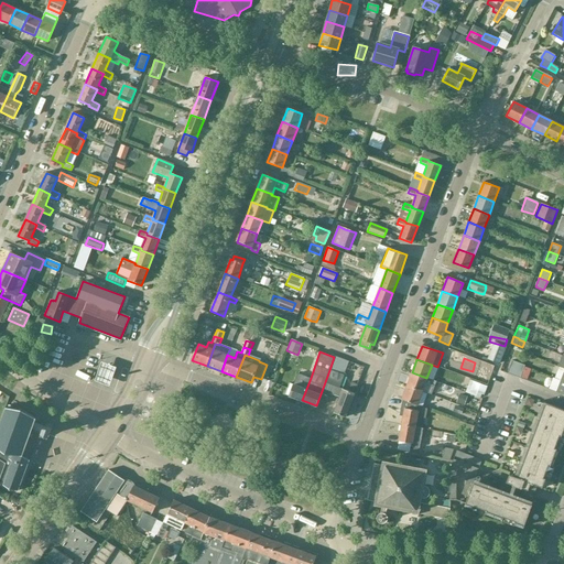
[(531,369),(524,367),(525,365),(512,360),(507,373),(520,378),(527,380),(531,369)]
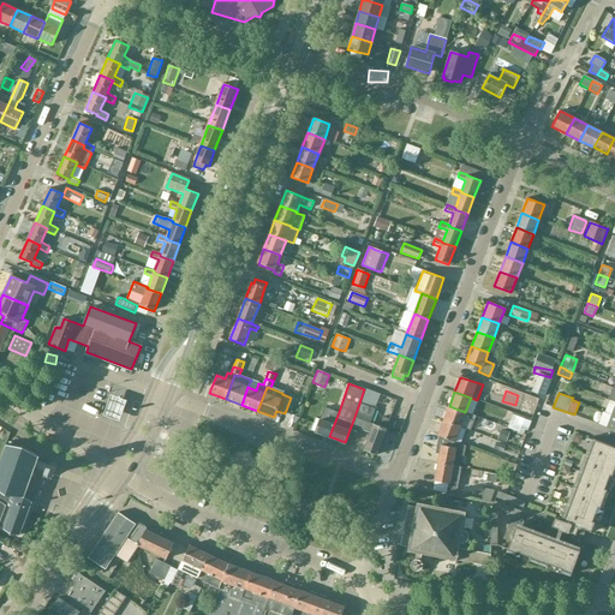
[(108,399),(101,419),(118,425),(125,405),(108,399)]
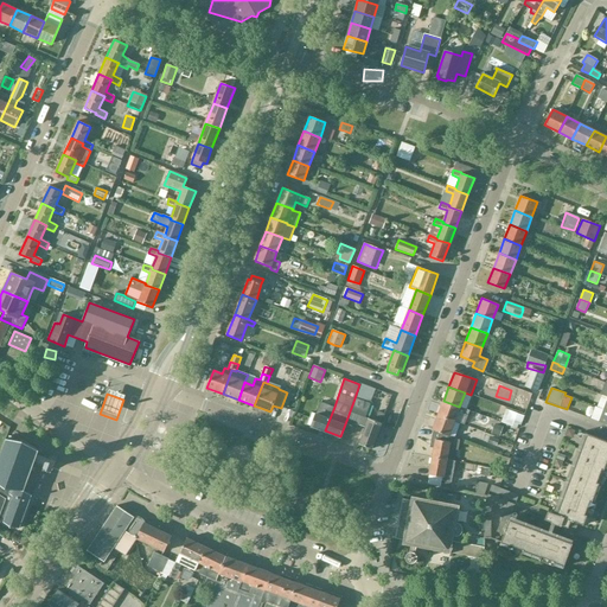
[(353,423),(365,428),(369,419),(364,417),(370,404),(355,398),(350,411),(346,421),(350,422),(349,425),(352,426),(353,423)]
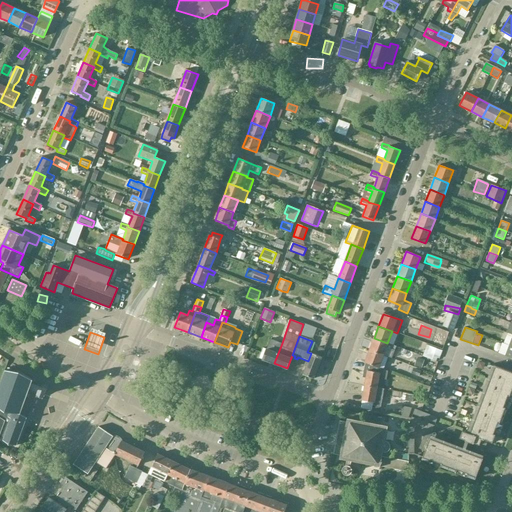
[(396,346),(387,343),(374,338),(369,350),(383,355),(385,349),(388,350),(392,350),(394,351),(396,346)]
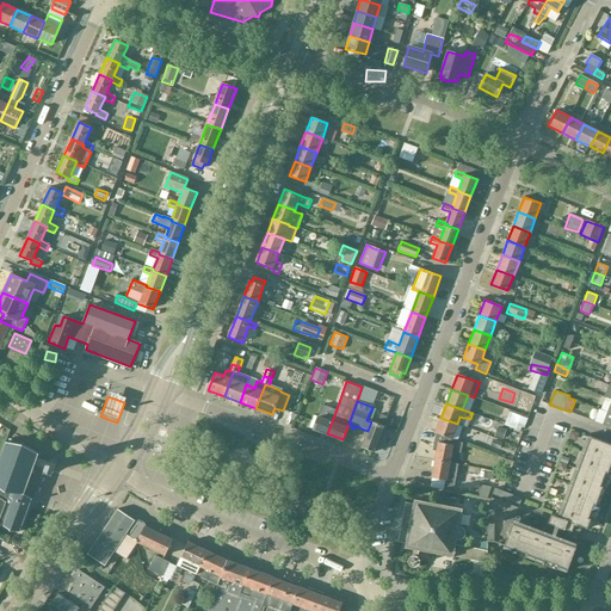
[(323,432),(327,433),(337,409),(322,405),(320,412),(319,417),(314,415),(309,427),(323,433),(323,432)]
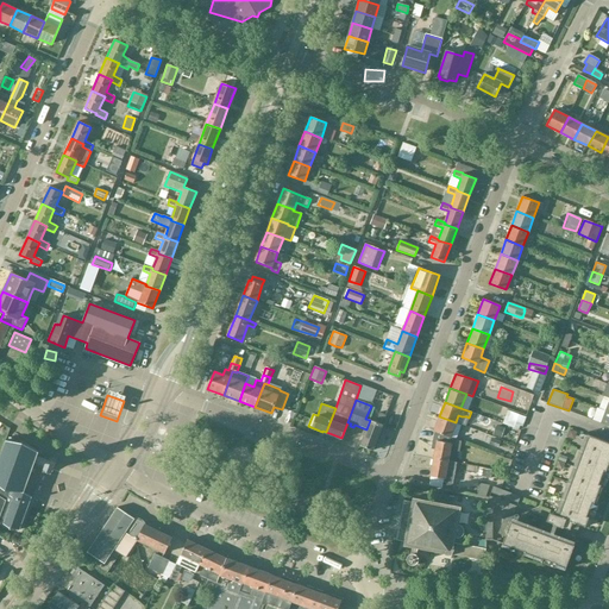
[(366,429),(360,446),(374,451),(383,425),(385,415),(380,413),(376,422),(370,420),(366,429)]
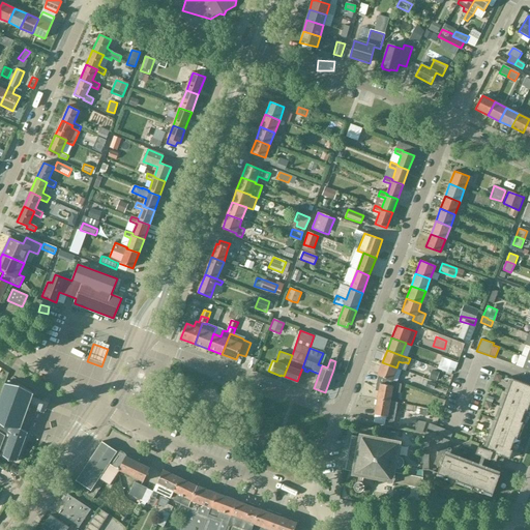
[(391,381),(396,367),(382,362),(377,375),(378,376),(383,378),(390,380),(391,381)]
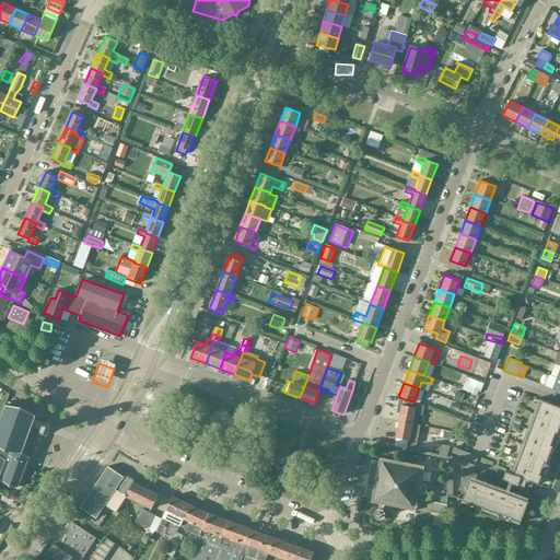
[(412,401),(405,399),(399,397),(396,412),(400,413),(398,421),(411,424),(413,413),(422,416),(423,406),(413,403),(412,401)]
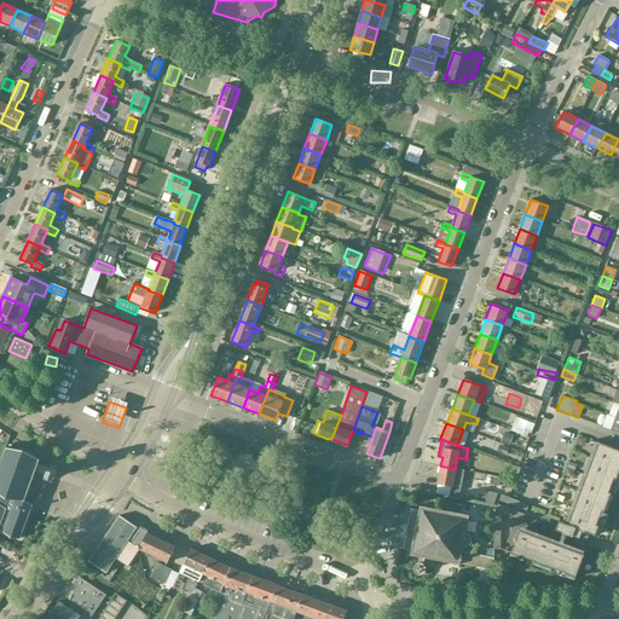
[(618,450),(599,443),(567,525),(559,521),(555,530),(561,532),(568,534),(566,538),(582,544),(586,532),(595,536),(599,527),(602,528),(608,513),(605,512),(611,495),(614,496),(618,484),(618,479),(617,479),(618,472),(618,450)]
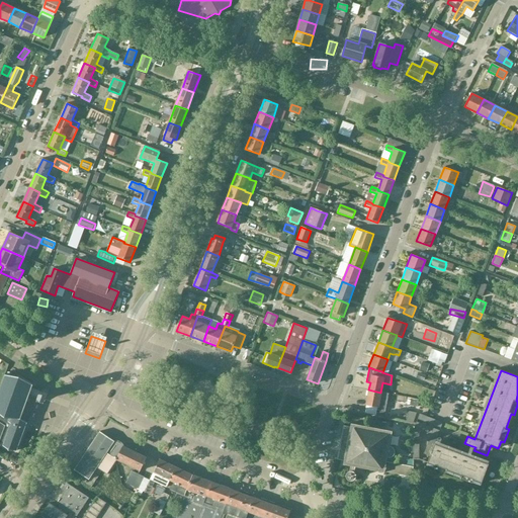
[(0,443),(3,445),(3,446),(9,450),(17,451),(27,423),(20,419),(29,395),(38,398),(37,402),(39,404),(44,404),(49,391),(46,389),(42,389),(40,392),(31,389),(32,385),(19,376),(4,374),(0,386),(0,443)]
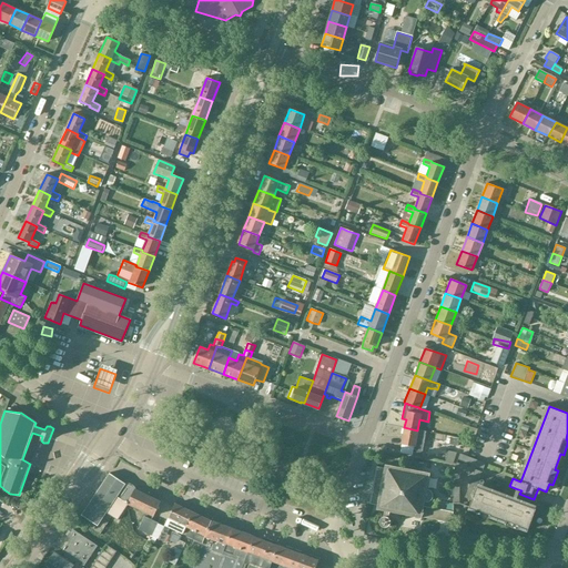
[(417,430),(404,427),(402,444),(414,446),(412,455),(424,457),(425,452),(422,450),(425,432),(417,430)]
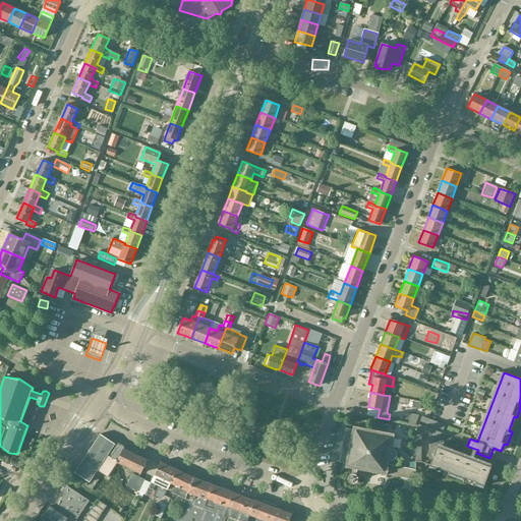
[(421,415),(419,421),(443,430),(445,424),(421,415)]
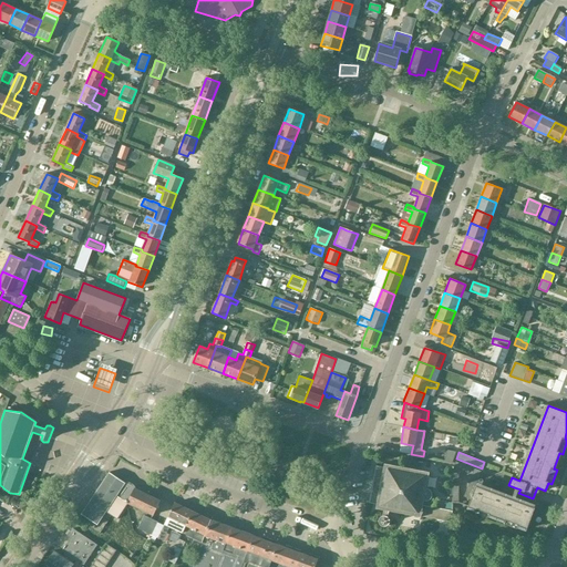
[(451,502),(457,502),(459,474),(460,470),(467,473),(470,467),(455,461),(451,472),(451,502)]
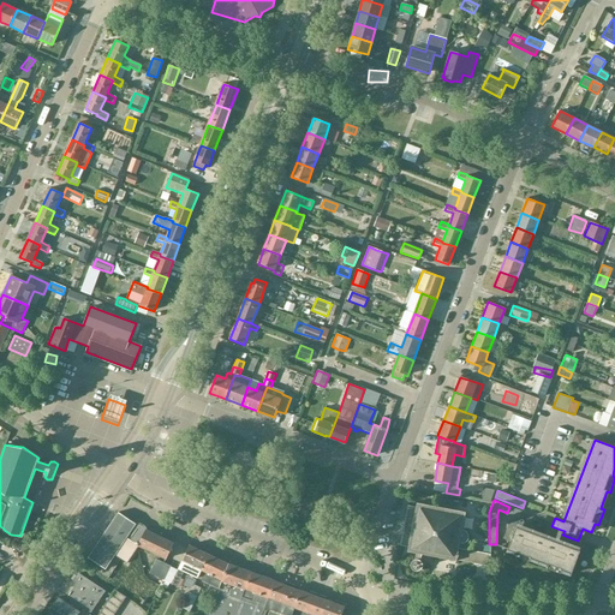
[(463,530),(466,512),(416,503),(416,507),(407,506),(400,545),(408,547),(407,551),(416,553),(416,560),(415,560),(413,561),(412,562),(411,563),(411,565),(411,566),(411,567),(411,568),(412,569),(413,569),(413,571),(415,571),(416,572),(417,572),(418,572),(419,572),(419,571),(421,571),(422,569),(422,568),(423,568),(423,567),(423,566),(423,565),(423,563),(422,562),(422,561),(421,560),(422,554),(457,561),(457,560),(489,566),(490,554),(465,549),(466,543),(465,542),(467,539),(469,535),(467,533),(466,532),(466,531),(465,531),(464,530),(463,530)]
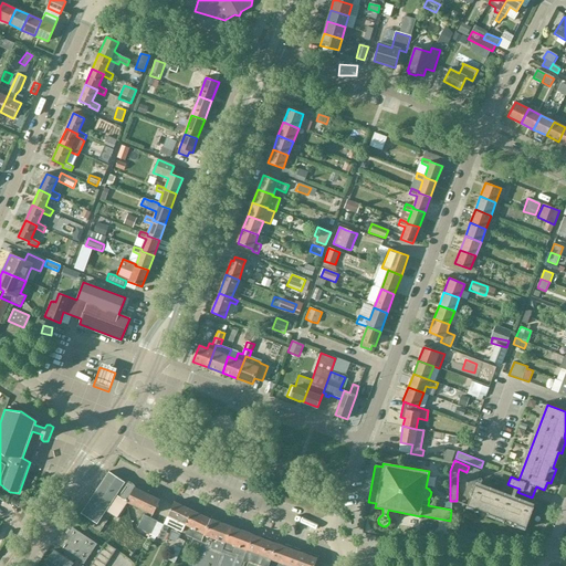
[(474,484),(480,470),(473,468),(462,495),(469,499),(465,506),(474,509),(473,512),(486,517),(488,514),(503,520),(502,523),(515,528),(516,525),(524,528),(533,506),(474,484)]
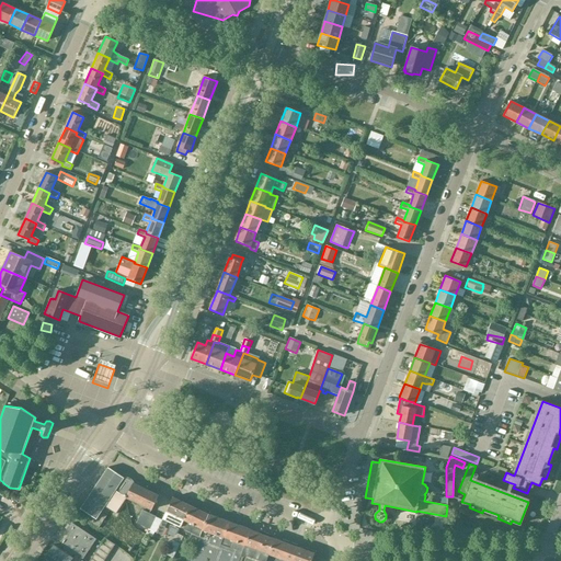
[(81,510),(96,519),(115,491),(126,495),(125,496),(152,510),(159,495),(133,483),(133,484),(123,480),(124,478),(109,468),(81,510)]
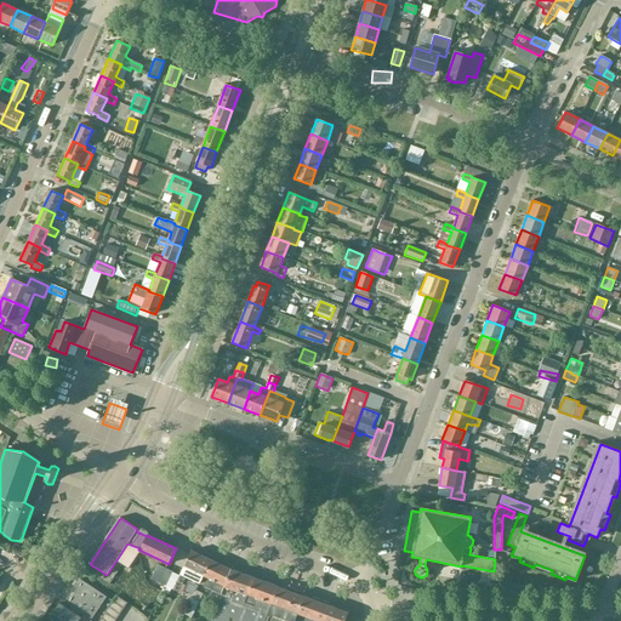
[(199,584),(211,559),(192,550),(180,575),(177,581),(172,590),(180,592),(183,585),(186,577),(199,584)]
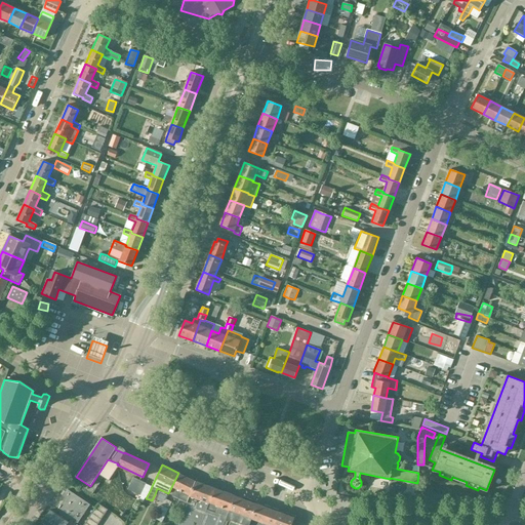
[(188,502),(196,481),(178,473),(168,493),(188,502)]
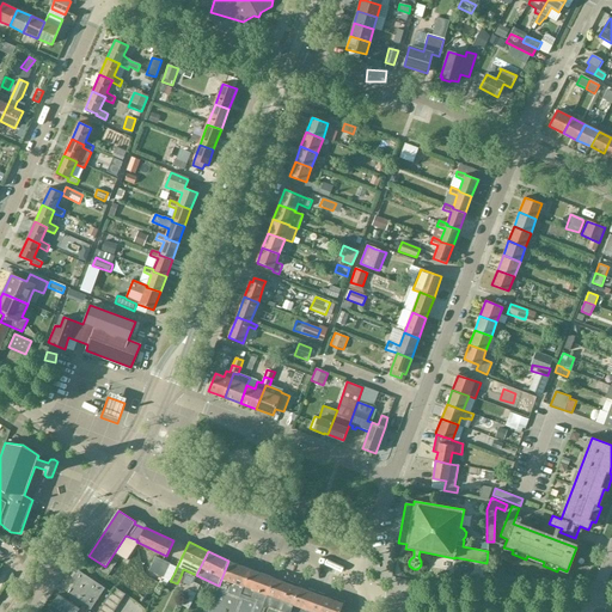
[(171,563),(157,557),(150,570),(164,577),(171,563)]
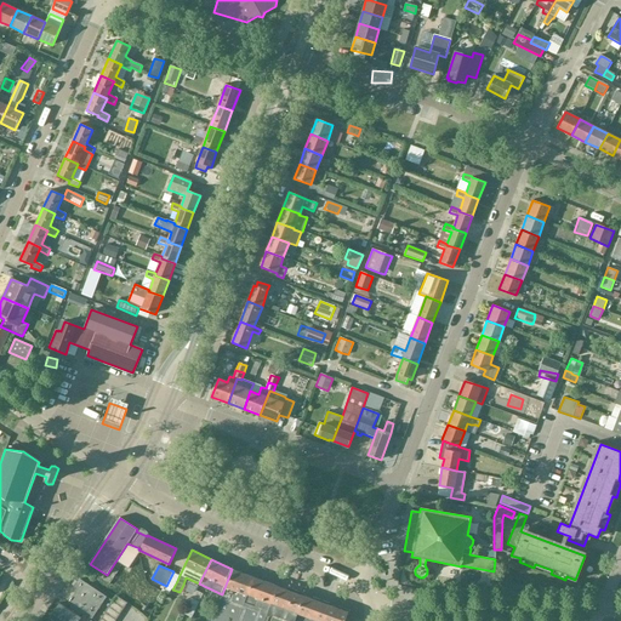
[(238,620),(241,610),(254,577),(232,569),(222,594),(211,620),(238,620)]
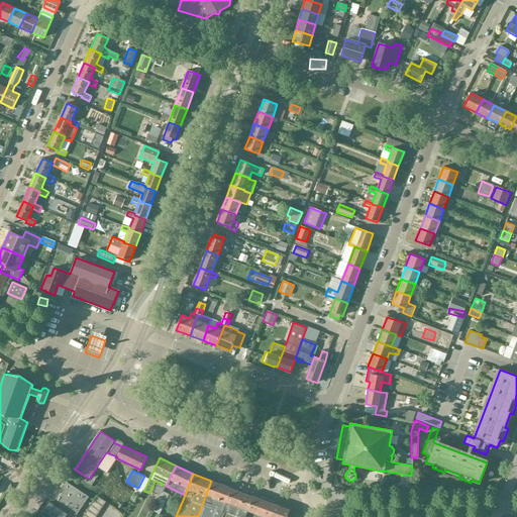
[(220,516),(221,515),(231,489),(220,484),(211,481),(201,508),(198,516),(220,516)]
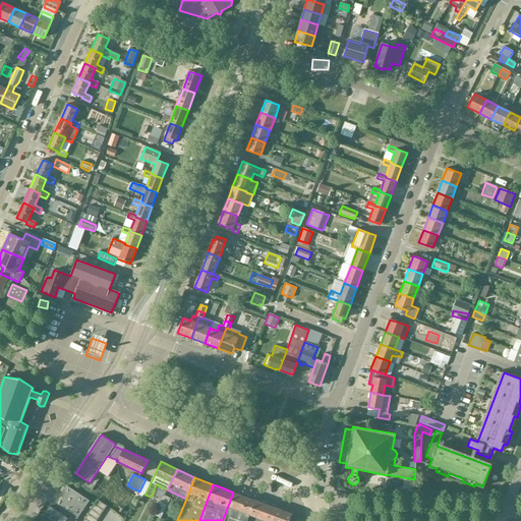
[(90,501),(72,489),(69,487),(69,488),(66,487),(64,490),(65,495),(57,506),(60,508),(67,513),(77,520),(90,501)]
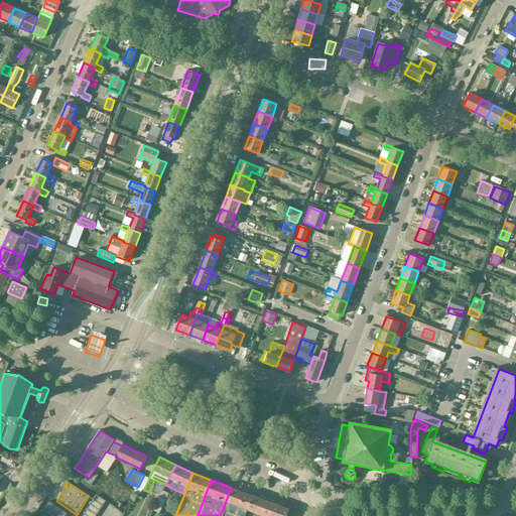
[(252,494),(239,489),(238,491),(231,488),(221,514),(220,515),(244,515),(252,496),(251,495),(252,494)]
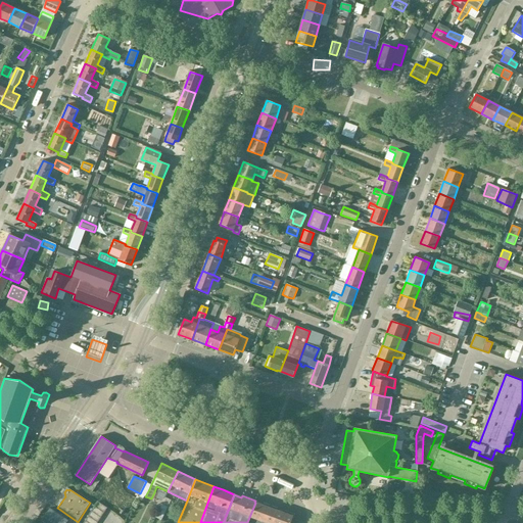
[(165,497),(161,505),(155,517),(160,520),(168,507),(171,500),(165,497)]
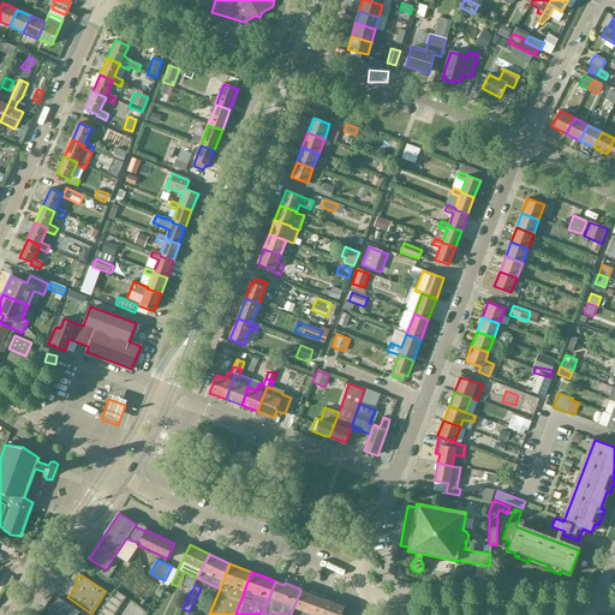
[(112,596),(123,603),(126,597),(115,590),(112,596)]
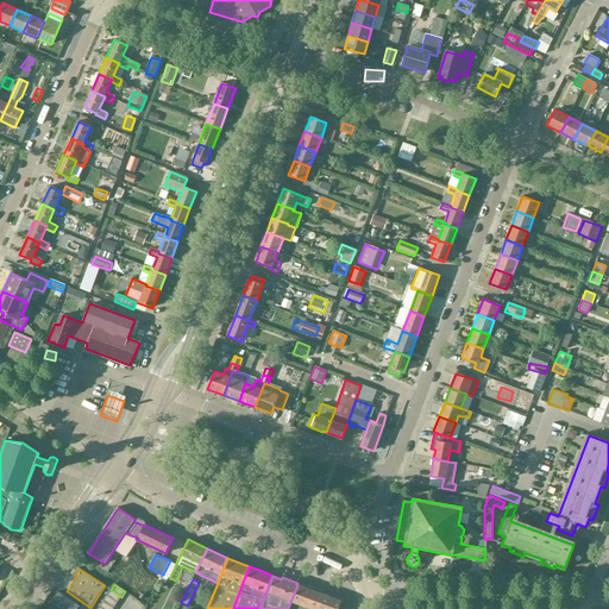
[(322,592),(307,586),(307,588),(297,585),(288,608),(316,608),(324,595),(321,594),(322,592)]
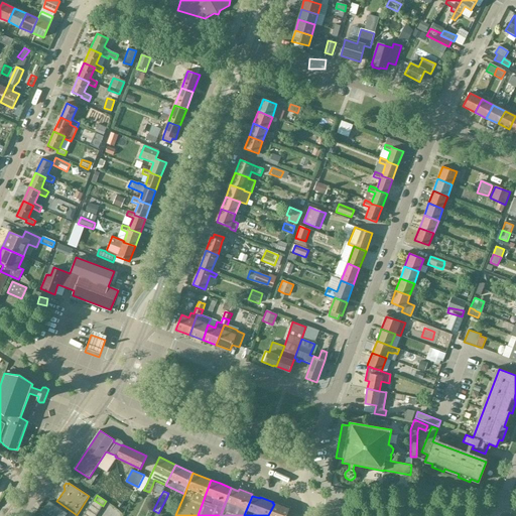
[(100,511),(103,506),(94,500),(91,505),(100,511)]
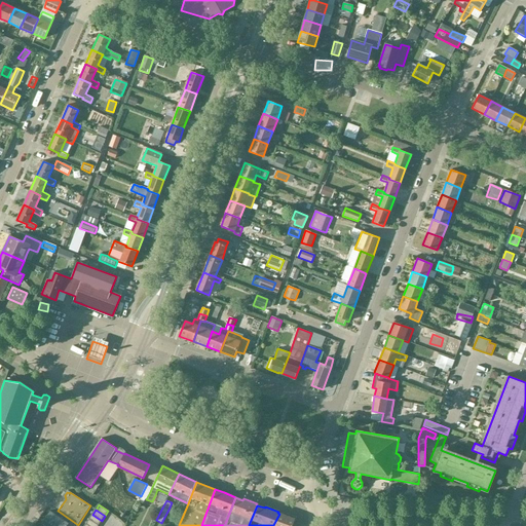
[(61,513),(59,517),(50,512),(42,523),(46,525),(67,525),(69,523),(66,521),(68,518),(61,513)]
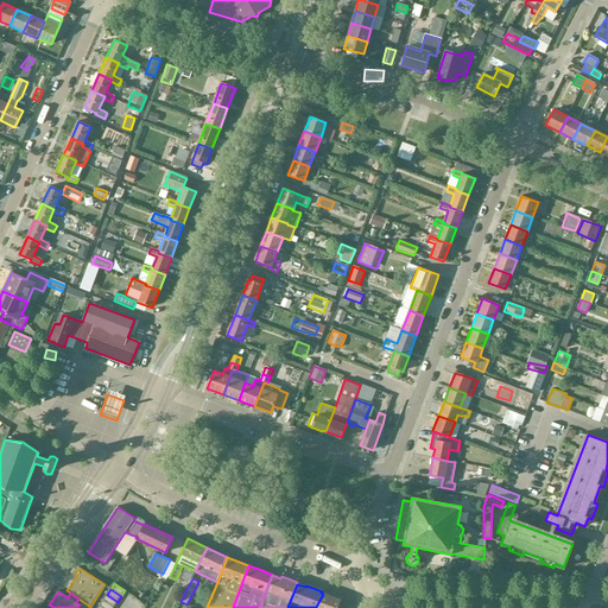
[(342,599),(331,595),(331,596),(323,594),(316,607),(336,607),(339,606),(340,601),(341,601),(342,599)]
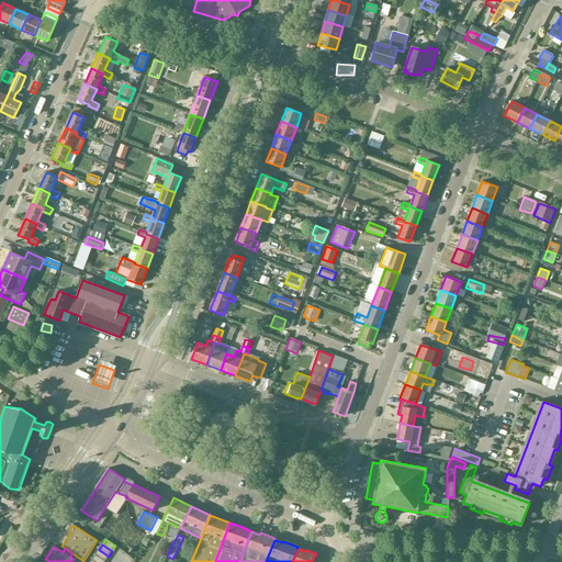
[(105,561),(109,557),(99,550),(96,554),(105,561)]
